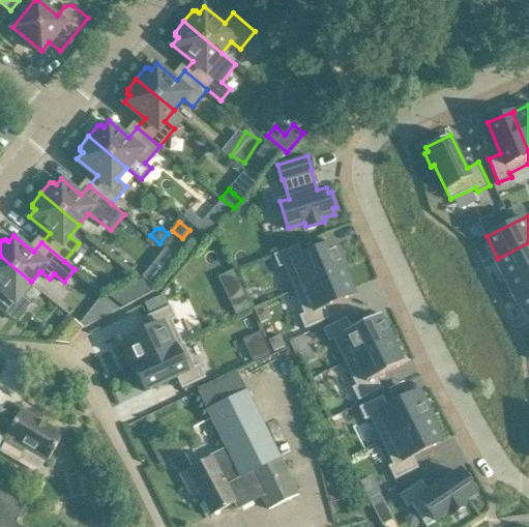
[(298,243),(273,254),(280,266),(284,264),(294,289),(343,268),(344,269),(346,268),(334,242),(303,255),(298,243)]
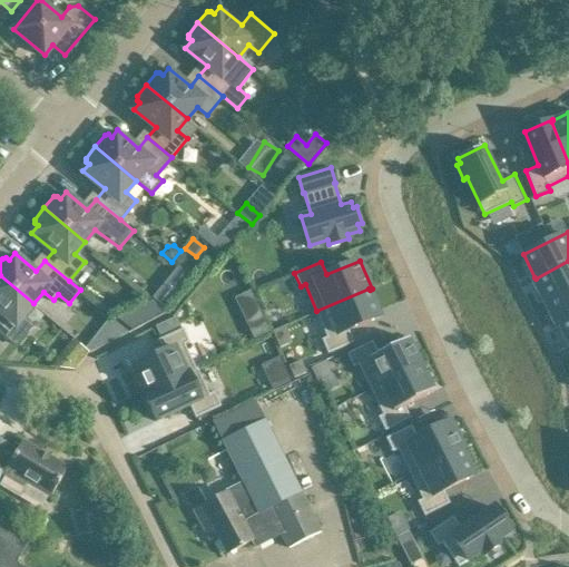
[(535,277),(532,279),(545,302),(568,290),(568,261),(536,279),(535,277)]
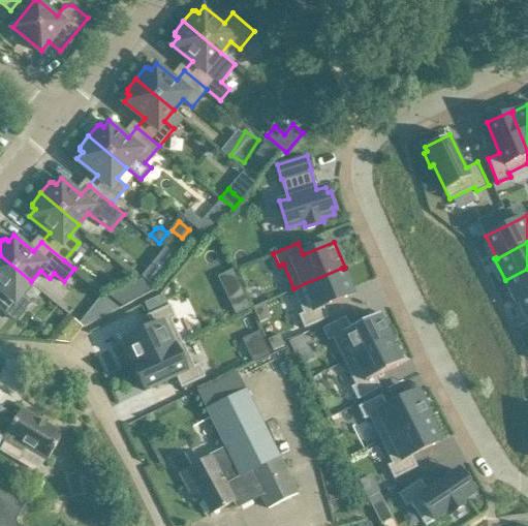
[(31,281),(0,255),(0,287),(2,289),(0,291),(0,305),(16,318),(31,300),(22,292),(31,281)]
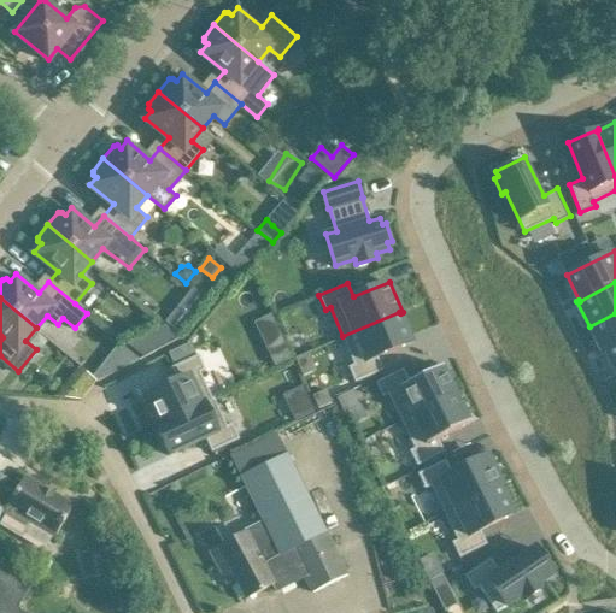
[(399,312),(342,336),(353,364),(348,365),(355,382),(383,369),(377,355),(411,341),(400,313),(399,312)]
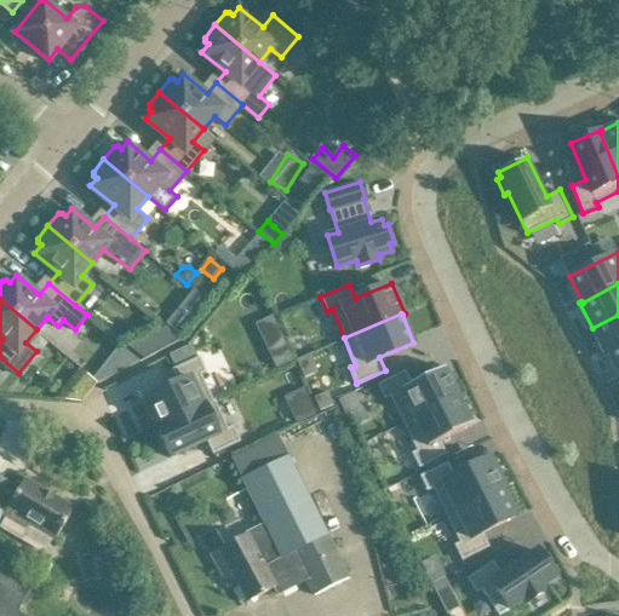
[(618,315),(592,328),(606,353),(608,352),(608,351),(618,345),(618,315)]
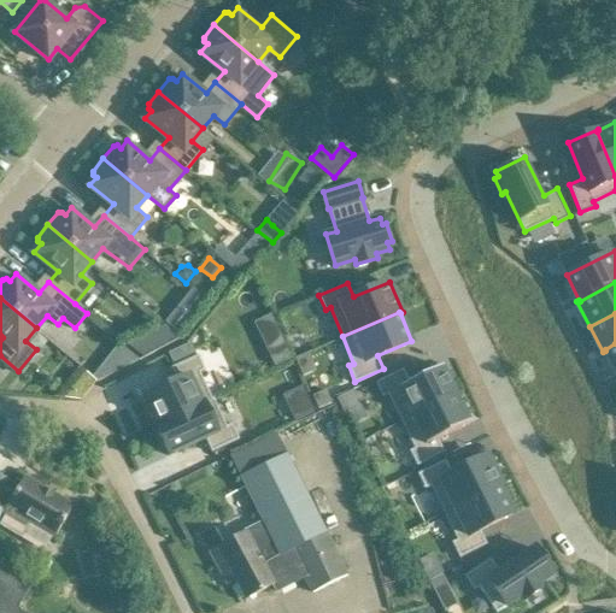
[(282,339),(268,346),(276,364),(291,357),(282,339)]
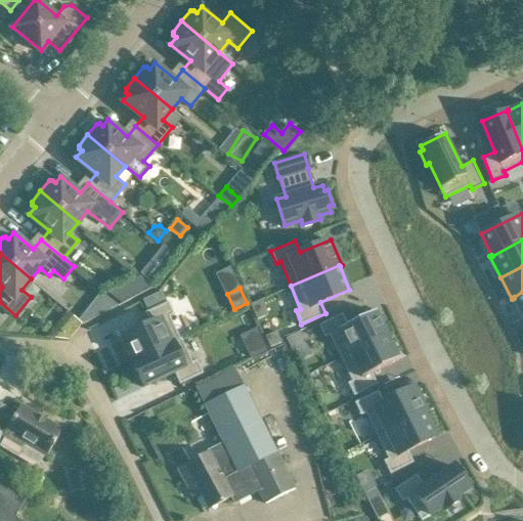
[(103,290),(96,298),(110,309),(119,304),(103,290)]
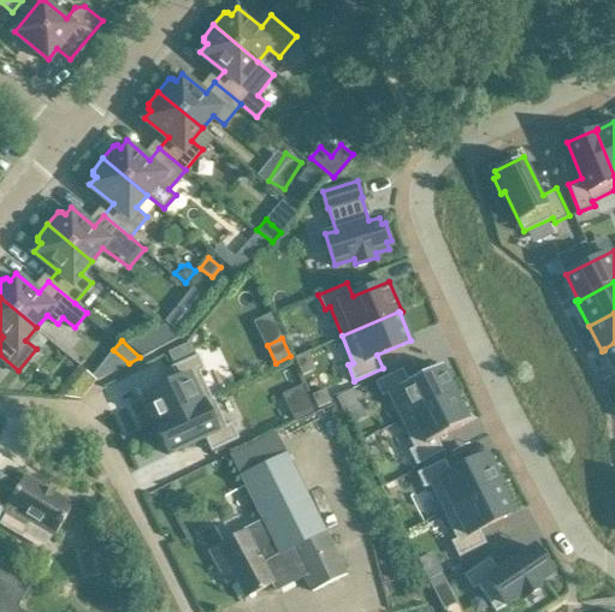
[(614,343),(604,349),(604,350),(614,370),(614,343)]
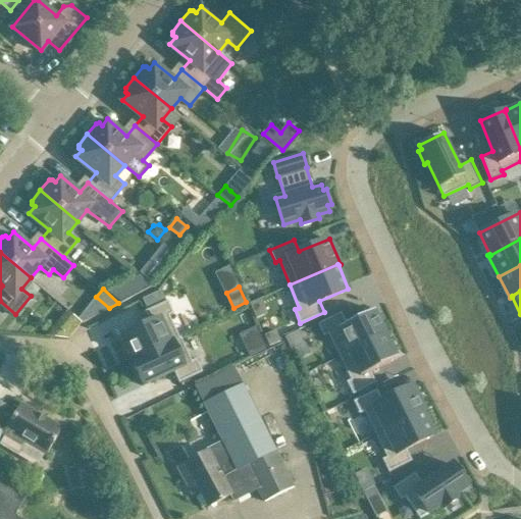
[(150,321),(122,334),(133,358),(179,335),(169,314),(174,312),(168,299),(145,310),(150,321)]
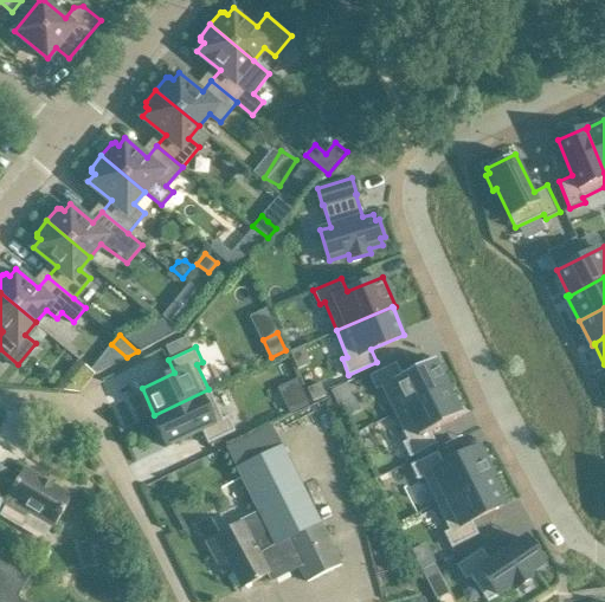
[(397,361),(369,374),(377,388),(381,386),(394,413),(449,386),(435,357),(403,374),(397,361)]
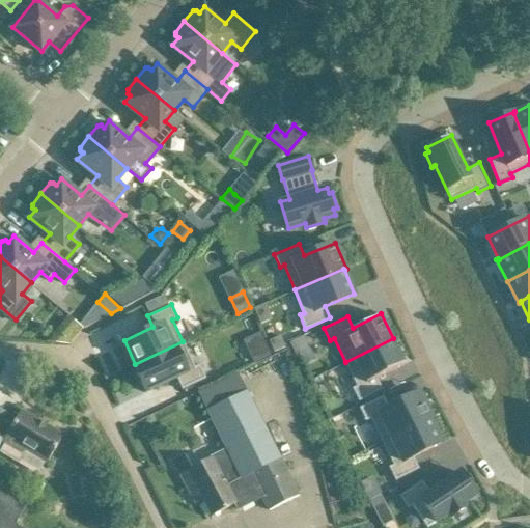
[(303,333),(288,339),(295,351),(308,344),(303,333)]
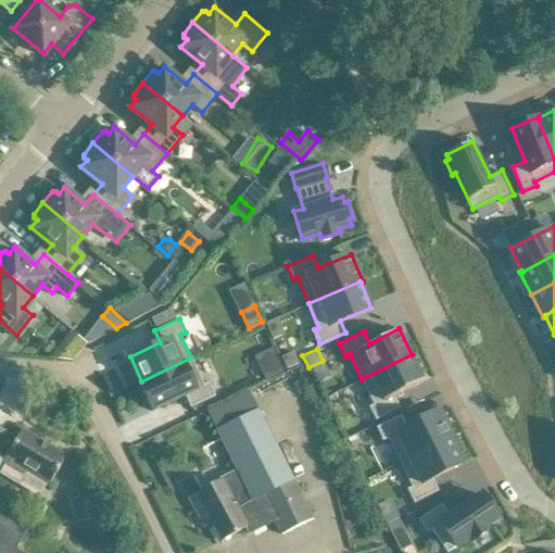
[(288,366),(299,362),(294,350),(282,354),(288,366)]
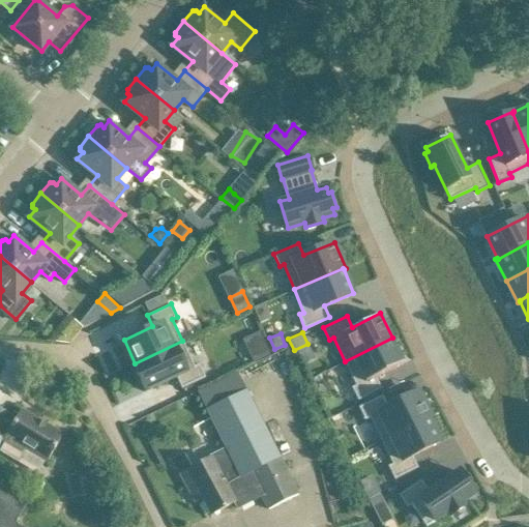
[(392,338),(345,361),(357,384),(352,386),(358,400),(382,387),(376,376),(405,361),(392,338)]
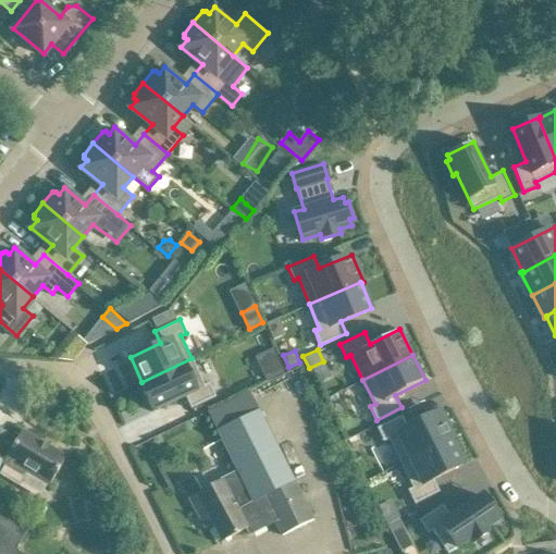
[(141,382),(140,383),(153,409),(185,394),(192,407),(217,395),(210,381),(206,383),(193,358),(192,358),(141,382)]
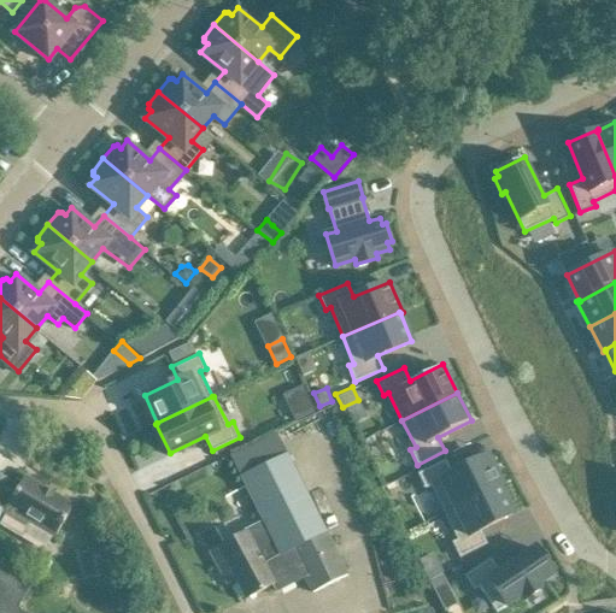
[(308,398),(291,405),(297,418),(314,411),(308,398)]
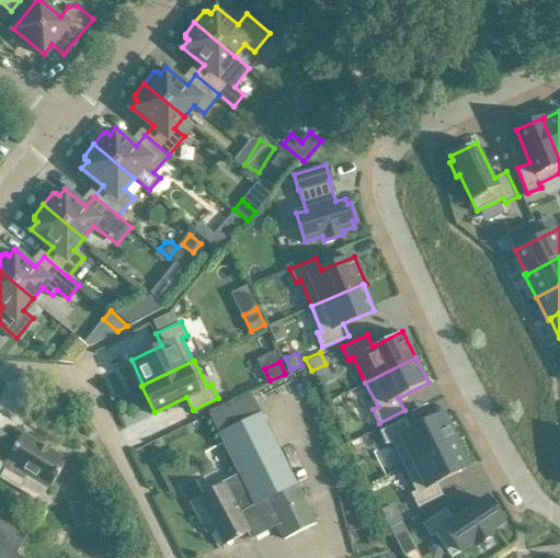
[(292,471),(262,411),(219,432),(240,474),(224,481),(225,484),(192,501),(201,517),(208,513),(224,544),(249,531),(252,536),(277,523),(285,537),(317,521),(292,471)]
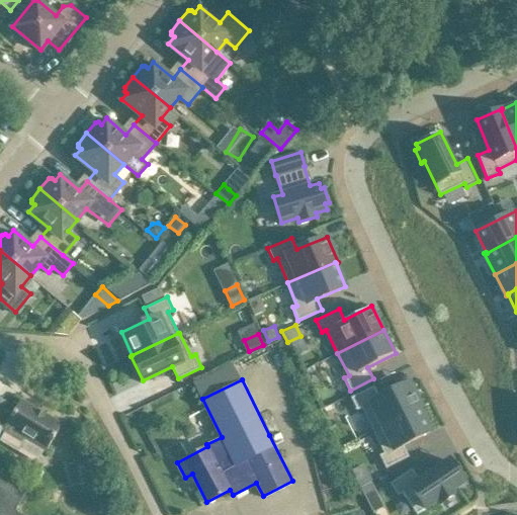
[(374,385),(351,397),(357,409),(361,407),(373,429),(419,407),(420,408),(422,407),(410,381),(379,397),(374,385)]
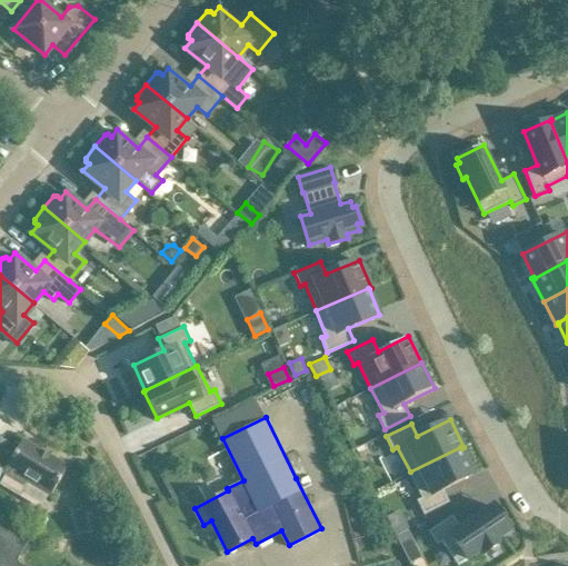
[(52,493),(69,466),(23,439),(15,454),(3,447),(8,439),(0,435),(0,467),(26,483),(29,478),(52,493)]
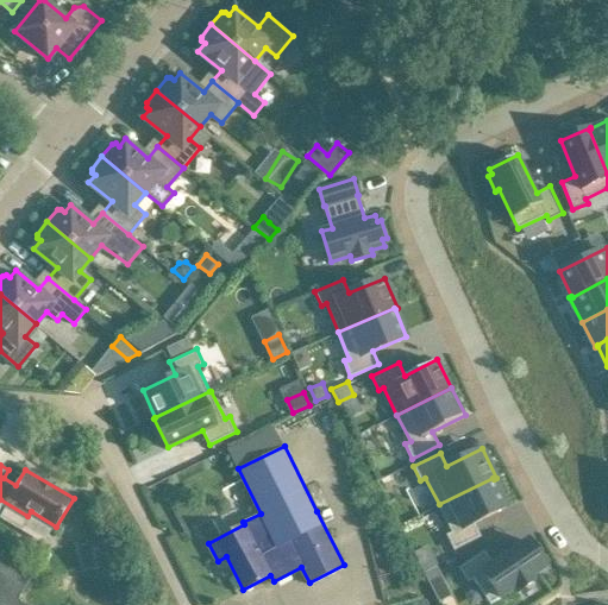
[(493,478),(439,504),(452,531),(446,534),(453,548),(481,535),(474,522),(507,505),(494,479),(493,478)]
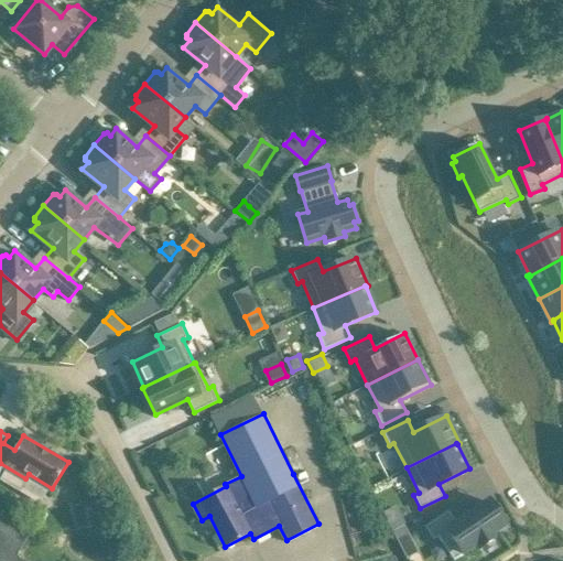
[(448,509),(424,526),(434,539),(439,536),(454,559),(476,545),(478,548),(495,537),(493,533),(506,525),(489,499),(457,521),(448,509)]
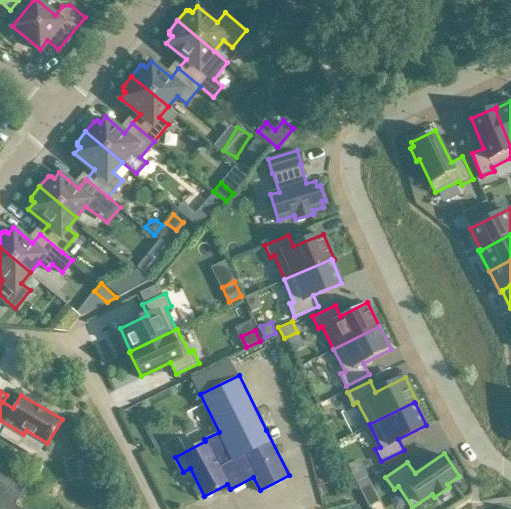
[(0,508),(11,508),(26,484),(0,468),(0,508)]
